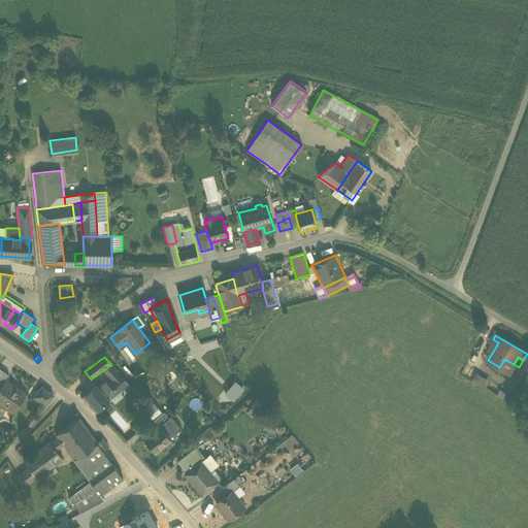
[(508,372),(514,364),(504,359),(499,367),(508,372)]
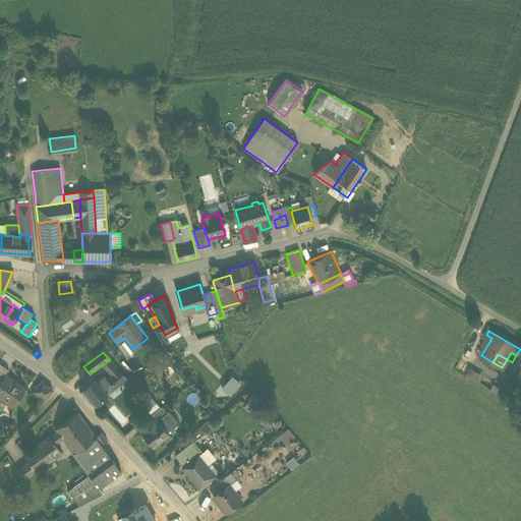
[(102,365),(111,377),(118,369),(110,360),(102,365)]
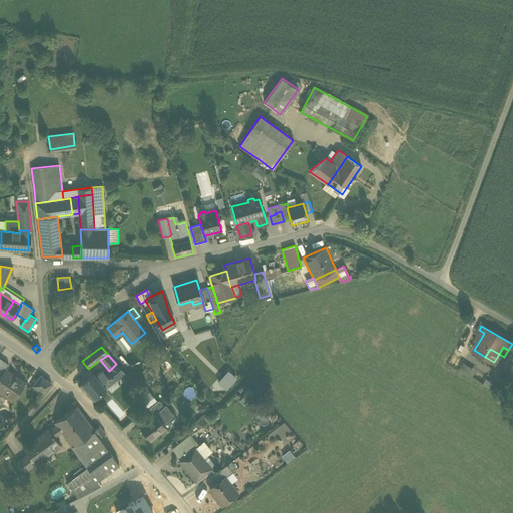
[(9,365),(0,358),(0,374),(1,375),(5,369),(9,365)]
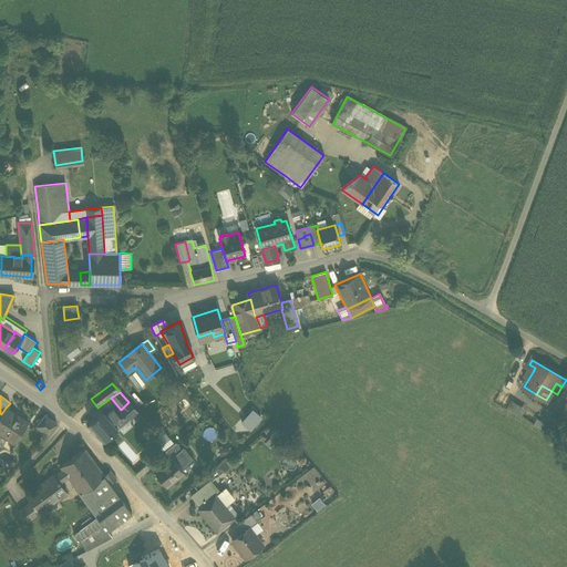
[(511,399),(507,408),(521,414),(525,405),(511,399)]
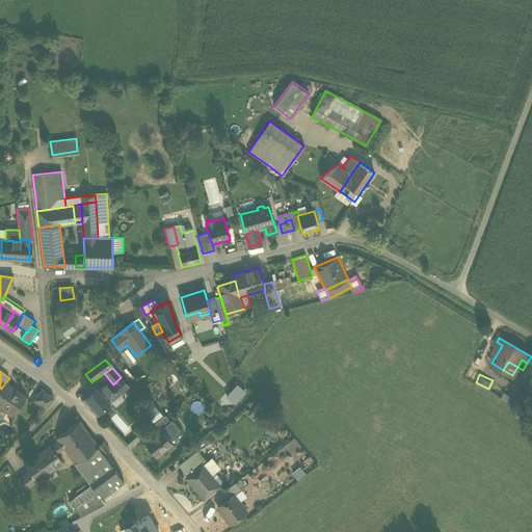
[(102,393),(110,402),(129,387),(121,377),(113,384),(102,393)]
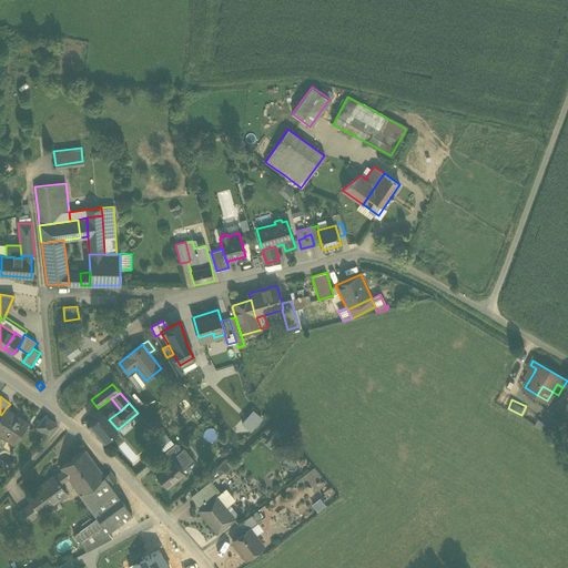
[(0,416),(0,434),(7,439),(14,445),(28,424),(6,408),(1,415),(0,416)]
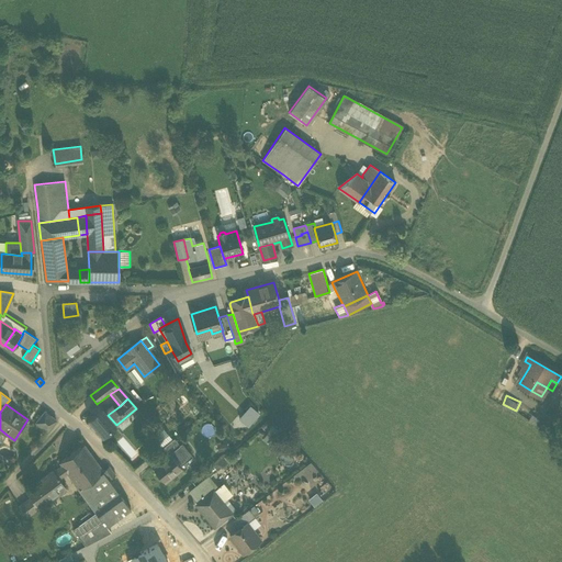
[(248,426),(260,413),(251,404),(238,417),(248,426)]
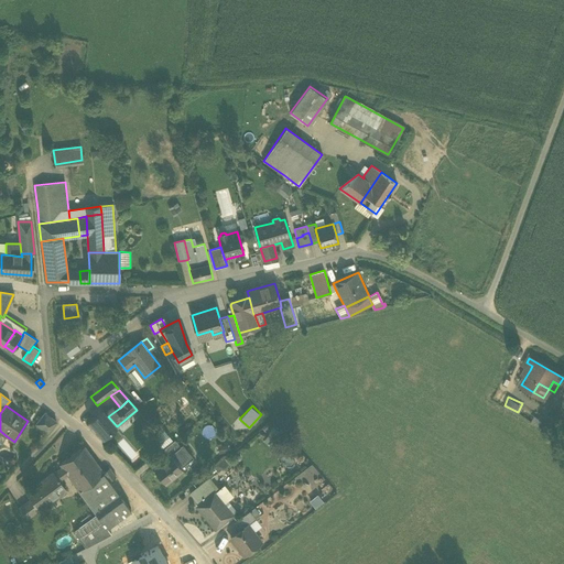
[(89,422),(104,438),(117,426),(108,416),(102,410),(89,422)]
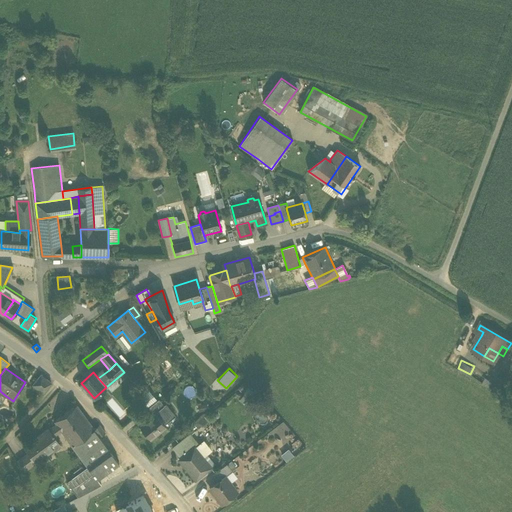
[(32,385),(43,393),(51,383),(41,375),(32,385)]
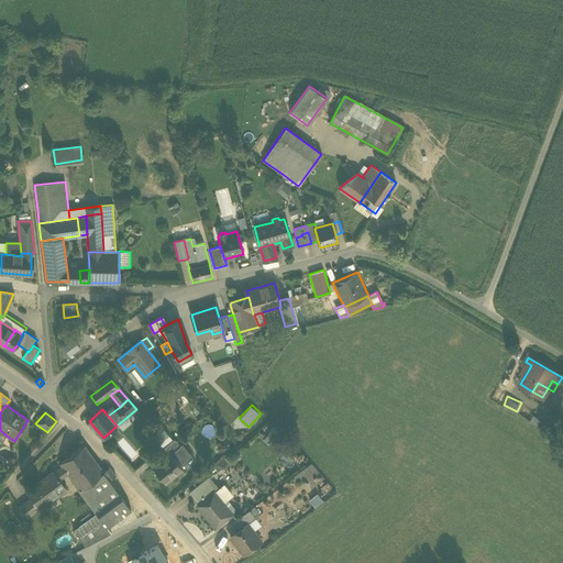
[(268,432),(263,440),(272,445),(280,431),(266,421),(262,428),(268,432)]
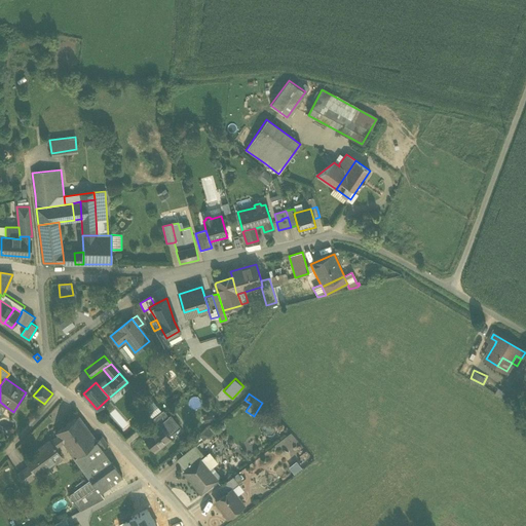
[(151,419),(156,425),(158,424),(159,424),(168,417),(167,416),(162,410),(151,419)]
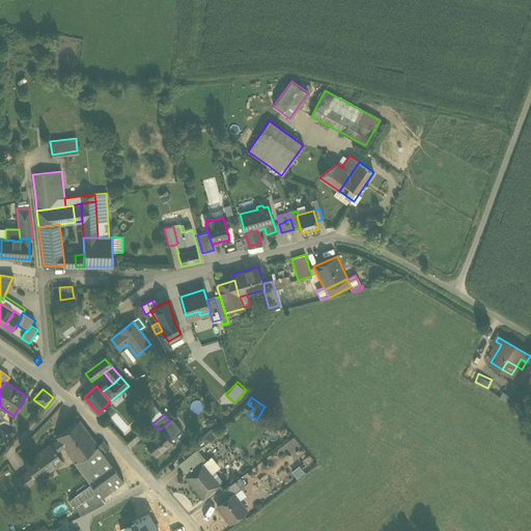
[(170,421),(161,428),(170,441),(182,431),(171,419),(169,420),(170,421)]
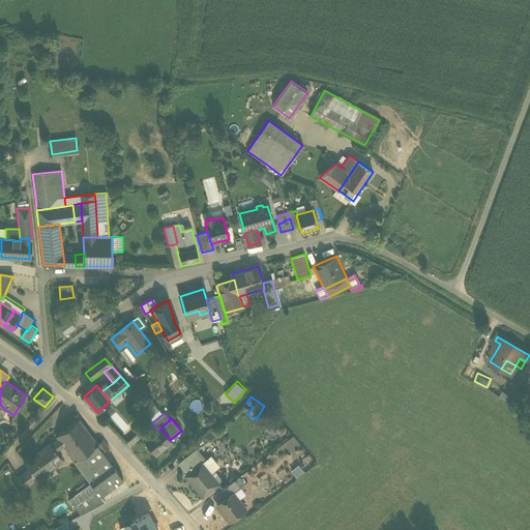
[(56,437),(58,439),(62,445),(75,462),(97,445),(79,420),(56,437)]
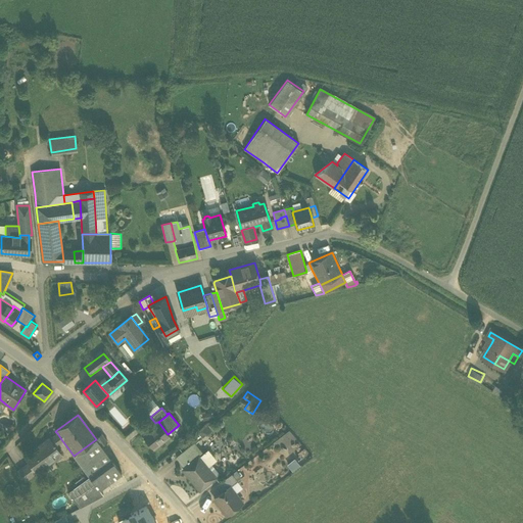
[(170,436),(168,434),(158,422),(157,422),(155,423),(141,435),(153,449),(170,436)]
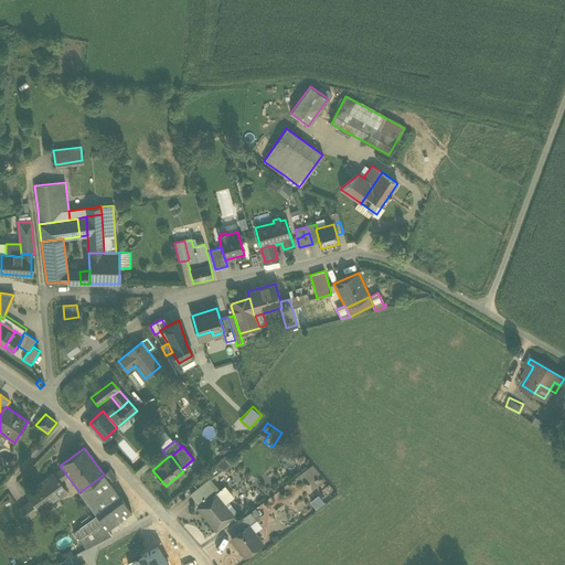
[(62,468),(54,475),(57,481),(66,475),(62,468)]
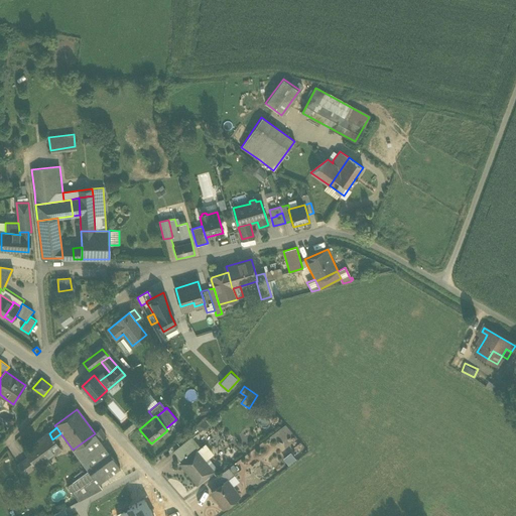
[(95,433),(100,440),(106,436),(100,428),(95,433)]
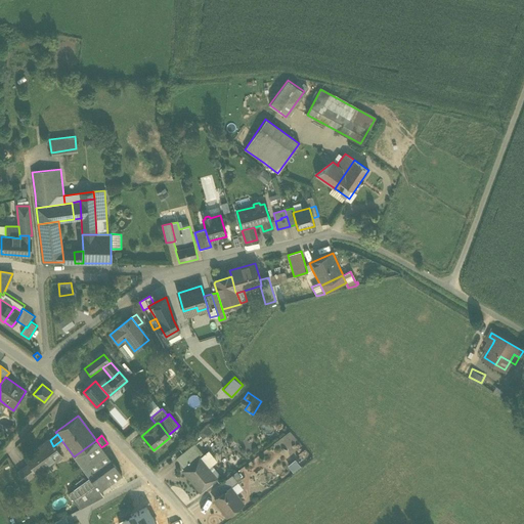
[(61,456),(53,446),(50,440),(48,439),(24,456),(27,462),(36,473),(48,464),(47,461),(50,459),(53,463),(61,456)]
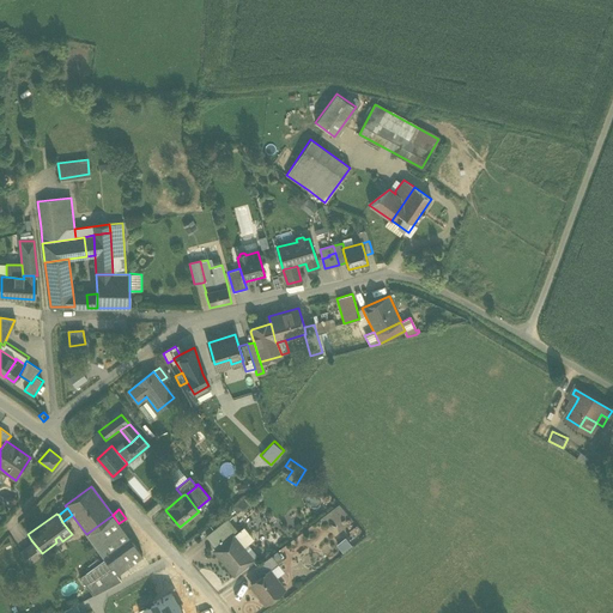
[(86,534),(104,559),(116,575),(143,556),(119,523),(113,515),(86,534)]
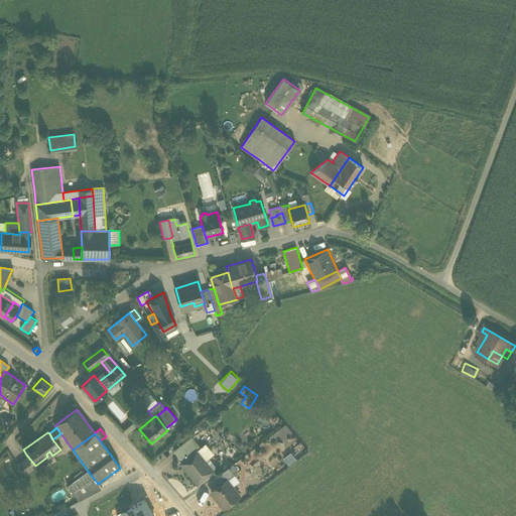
[(173,452),(181,462),(196,450),(200,447),(191,437),(173,452)]
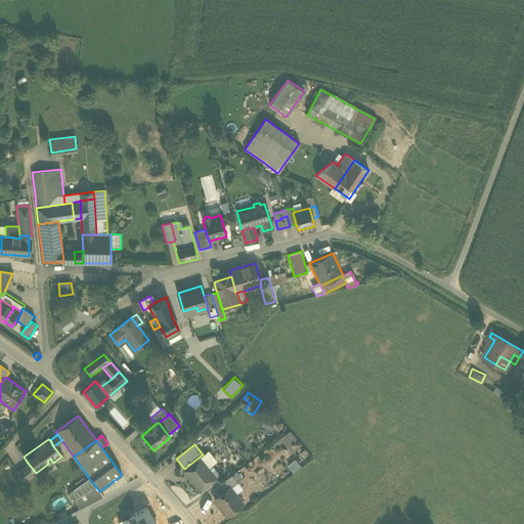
[(216,478),(215,478),(206,467),(199,457),(184,469),(183,471),(200,491),(216,478)]
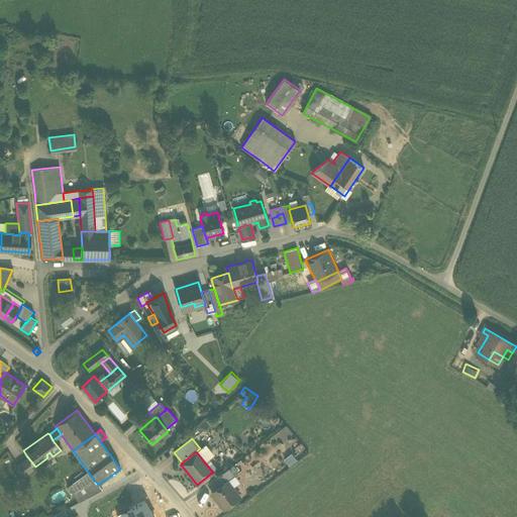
[(284,458),(289,466),(297,459),(292,452),(284,458)]
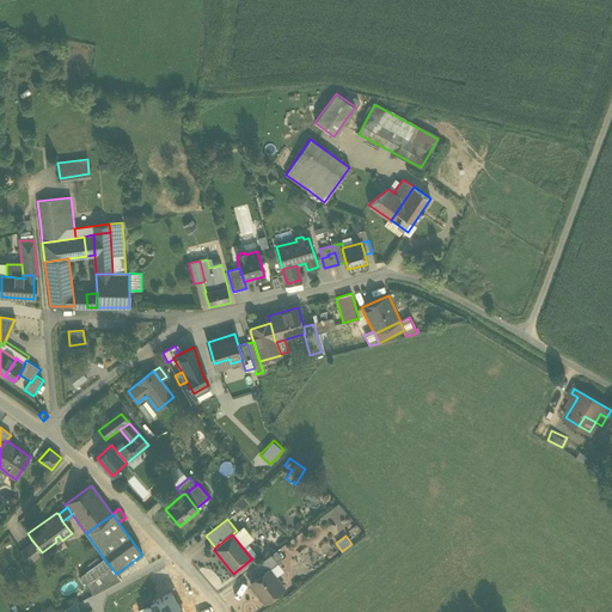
[(42,552),(31,539),(18,549),(29,562),(42,552)]
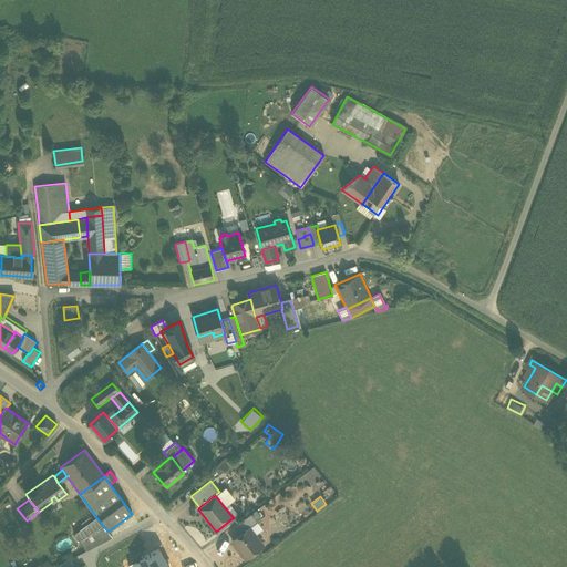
[(227,502),(223,505),(233,517),(237,514),(227,502)]
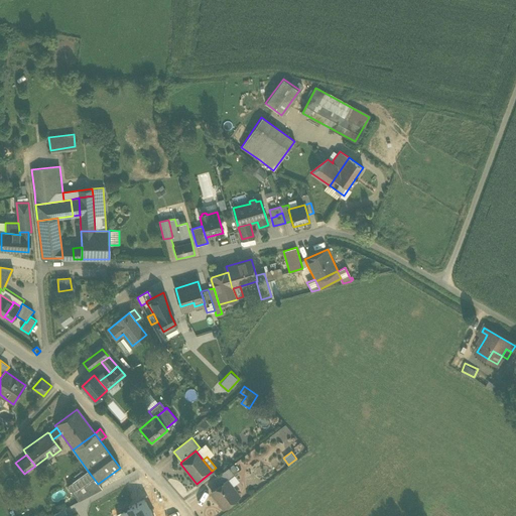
[(214,479),(219,486),(226,480),(227,481),(234,475),(228,468),(214,479)]
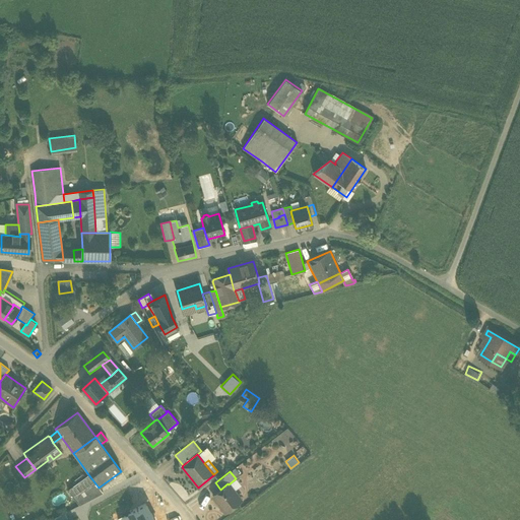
[(103,493),(99,488),(88,474),(67,490),(75,500),(78,505),(91,499),(103,493)]
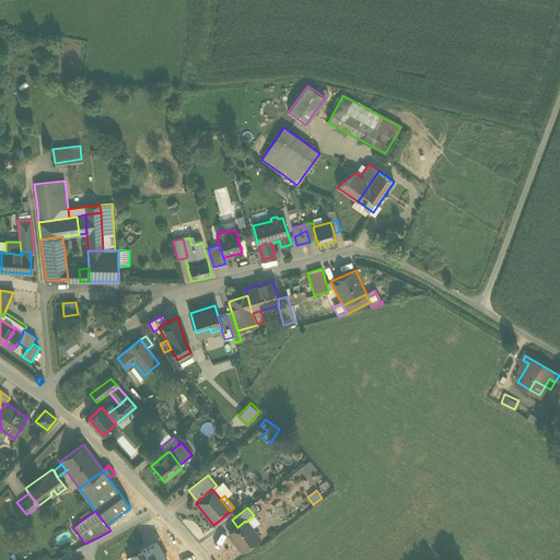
[(229,534),(242,551),(259,538),(246,522),(245,521),(237,527),(229,534)]
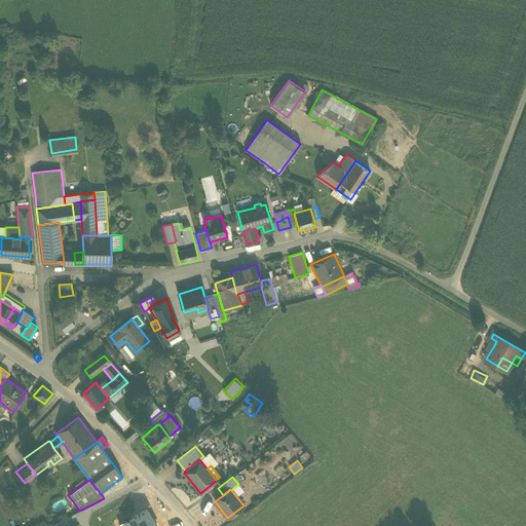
[(66,509),(69,516),(79,511),(76,505),(72,508),(71,505),(66,509)]
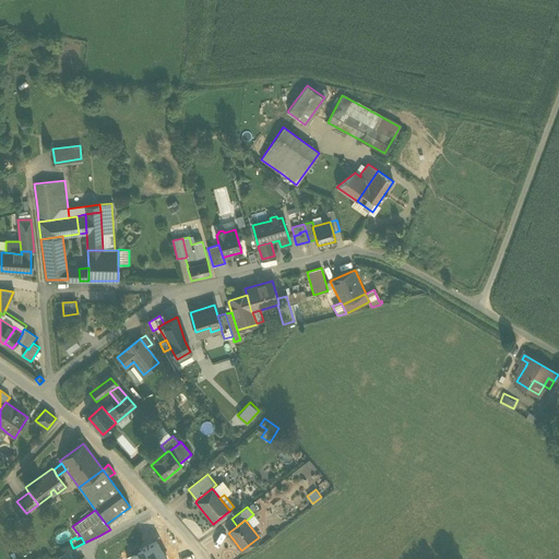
[(164,558),(156,542),(131,555),(133,558),(164,558)]
